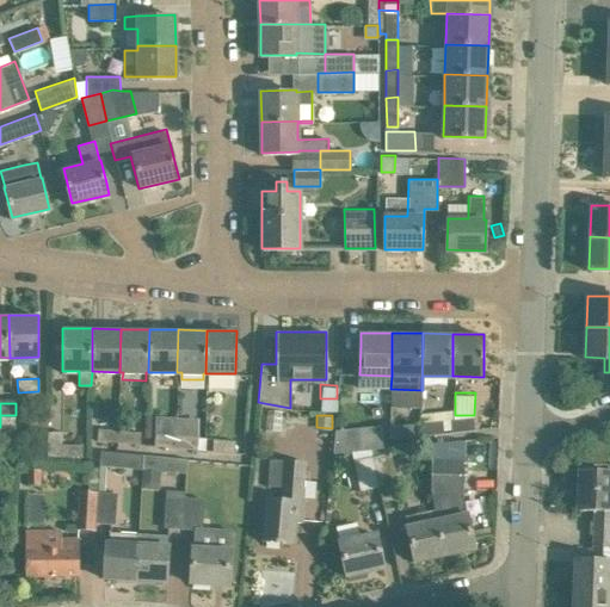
[(205,435),(197,435),(198,416),(176,416),(176,433),(176,446),(204,448),(205,435)]
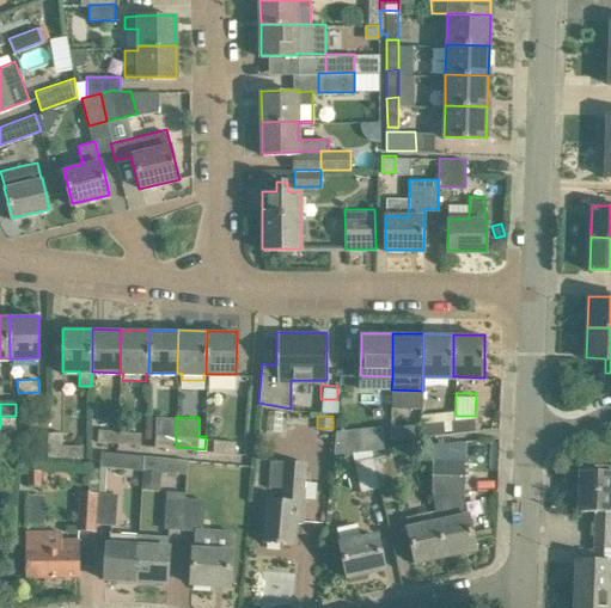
[(453,431),(475,429),(474,417),(452,419),(453,431)]
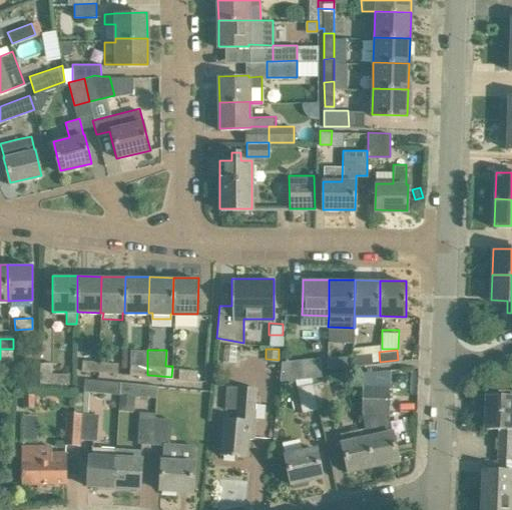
[(371,353),(353,355),(354,365),(373,363),(371,353)]
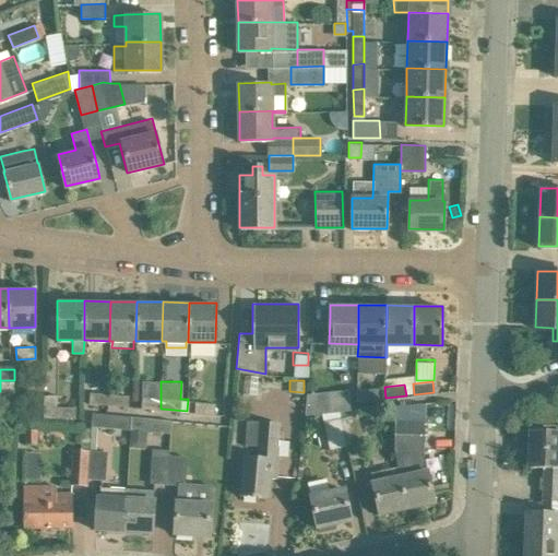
[(377,387),(356,389),(357,401),(378,399),(377,387)]
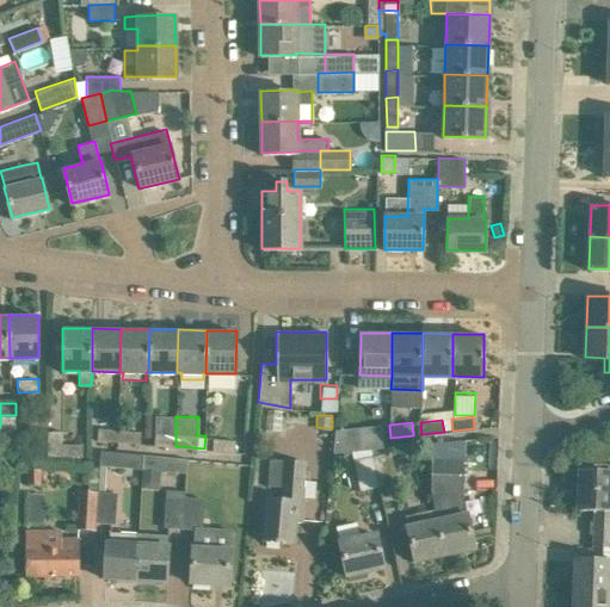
[(119,441),(119,428),(98,426),(97,439),(119,441)]
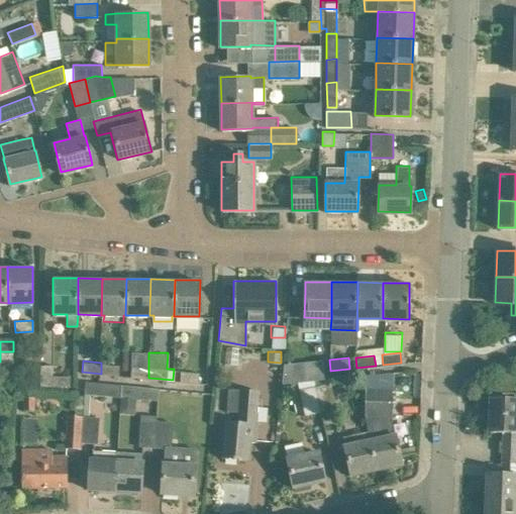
[(322,361),(303,363),(304,374),(323,372),(322,361)]
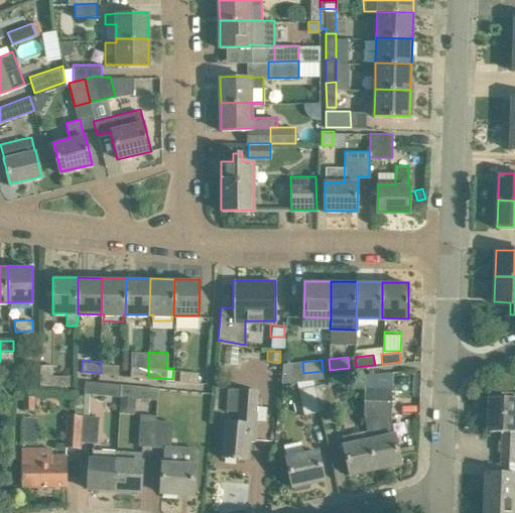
[(50,373),(50,362),(39,362),(39,383),(69,384),(69,374),(50,373)]
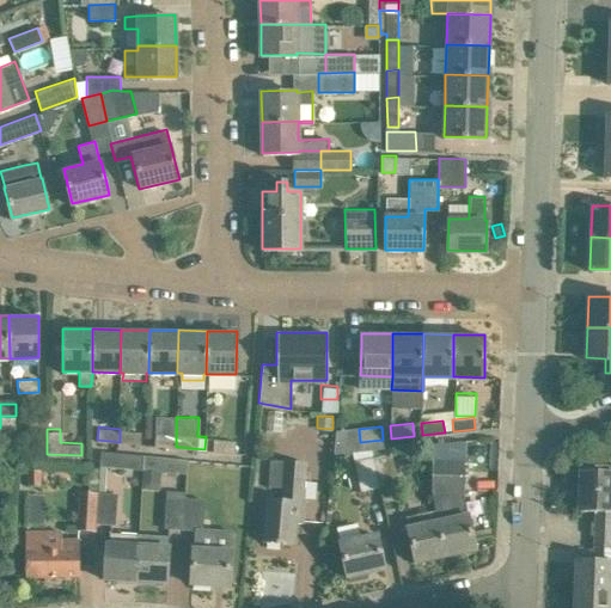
[(140,431),(120,429),(120,442),(139,443),(140,431)]
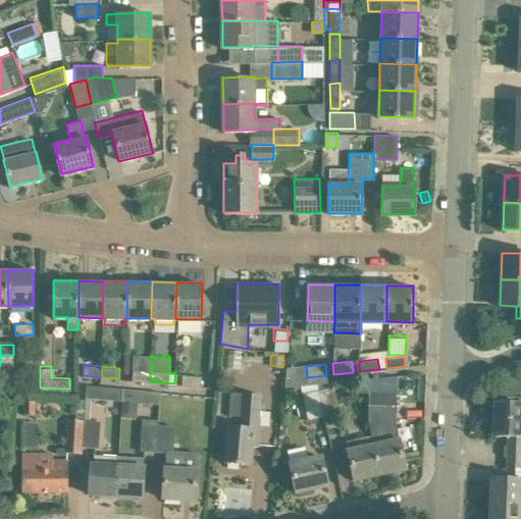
[(132,379),(150,381),(150,370),(133,369),(132,379)]
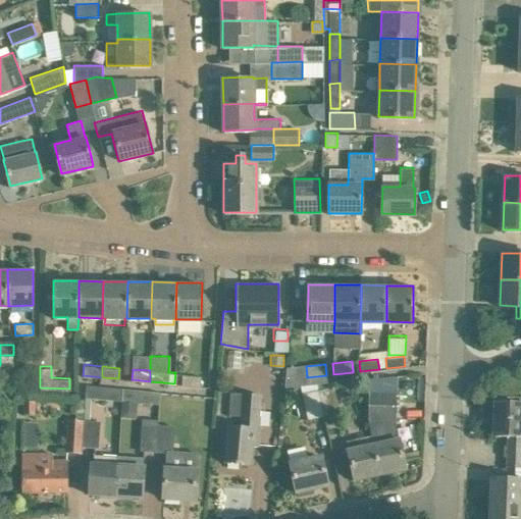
[(181,373),(180,383),(212,386),(213,376),(181,373)]
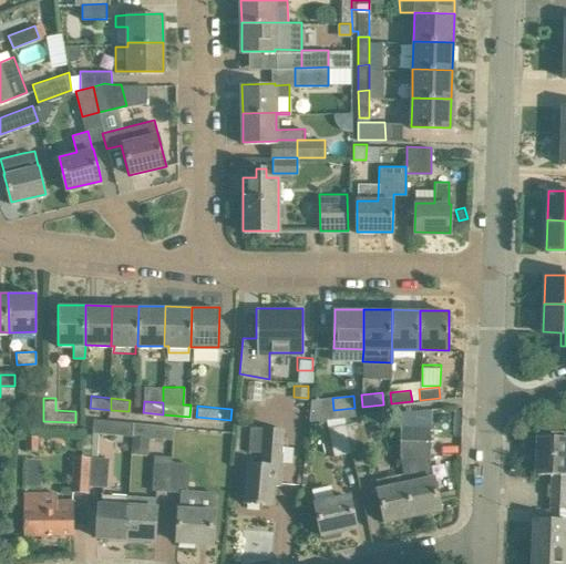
[(343,416),(351,452),(369,448),(361,413),(343,416)]
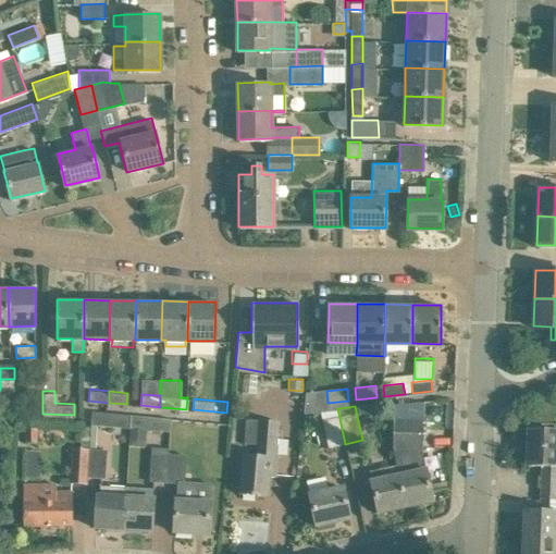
[(320,410),(322,421),(328,447),(345,444),(337,408),(320,410)]
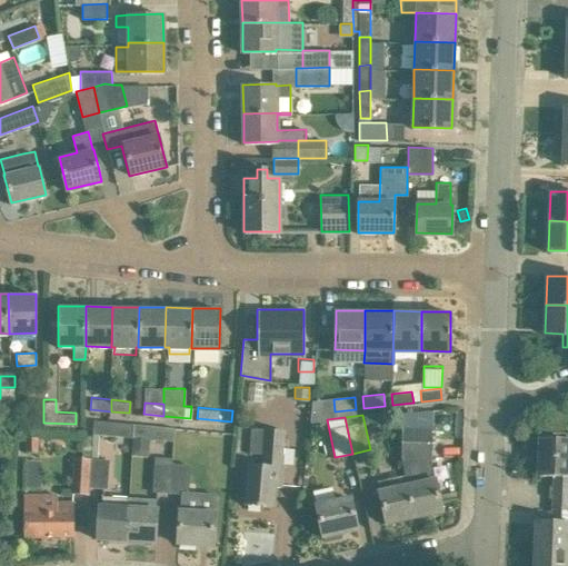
[(92,419),(91,433),(99,433),(99,432),(115,434),(116,420),(93,418),(93,419),(92,419)]
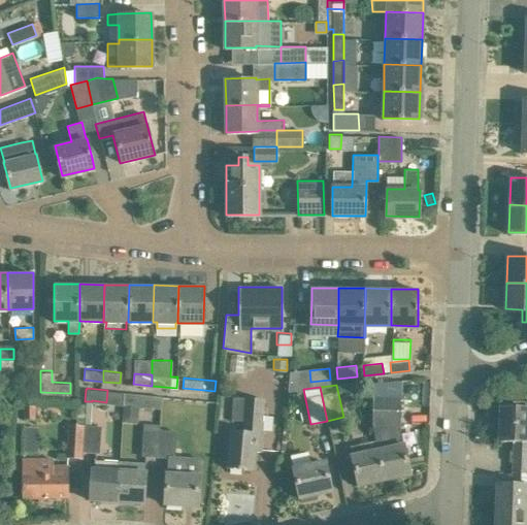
[(124,391),(123,403),(137,405),(159,407),(160,395),(124,391)]
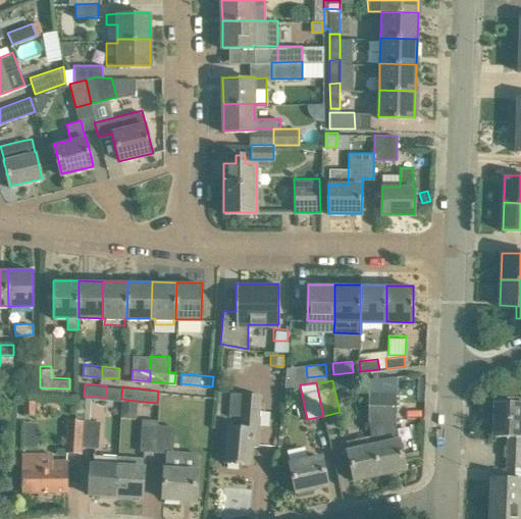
[(240,425),(227,424),(224,461),(251,464),(252,445),(258,446),(259,426),(258,426),(261,393),(230,391),(228,414),(241,415),(240,425)]
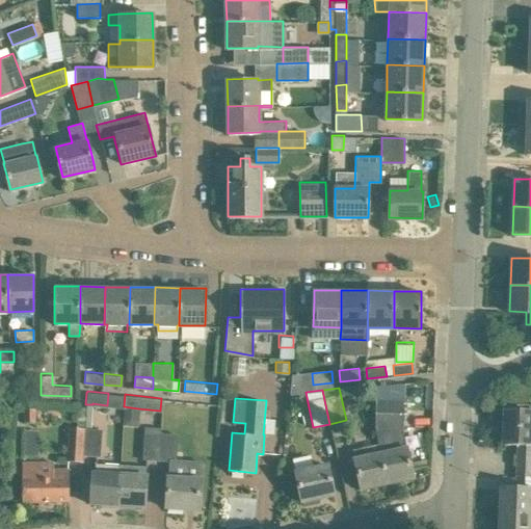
[(375,428),(378,442),(387,482),(413,476),(406,447),(401,426),(402,426),(402,399),(375,399),(375,428)]
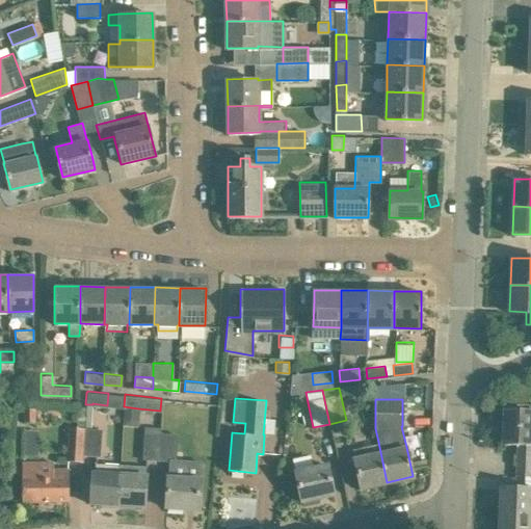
[(34,419),(34,406),(24,406),(23,419),(34,419)]
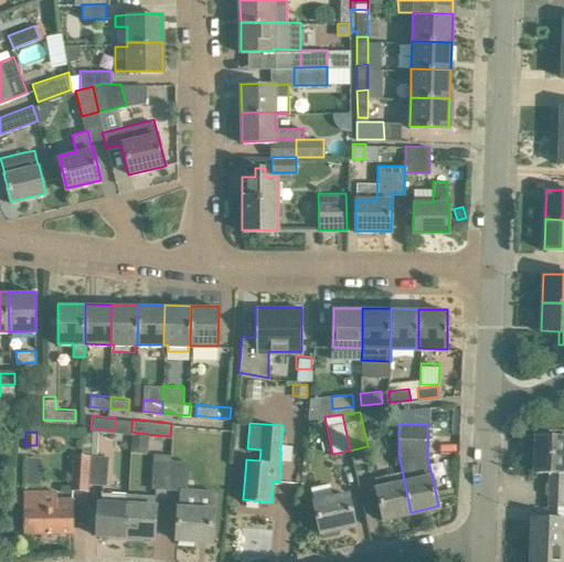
[(563,507),(563,506),(563,435),(535,435),(534,470),(549,470),(547,506),(563,507)]
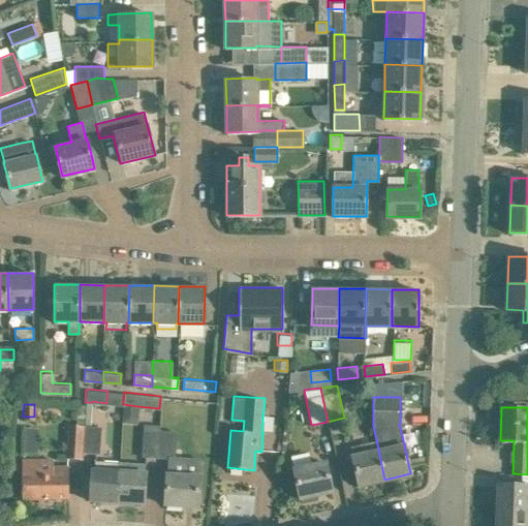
[(82,457),(84,423),(67,423),(66,457),(82,457)]
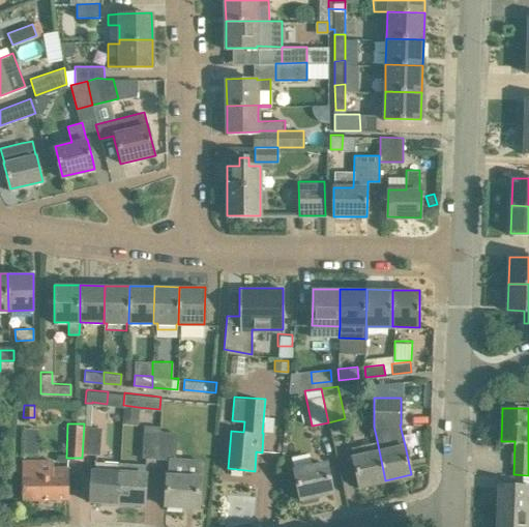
[(90,427),(90,425),(84,423),(82,458),(83,458),(83,452),(99,454),(100,428),(90,427)]
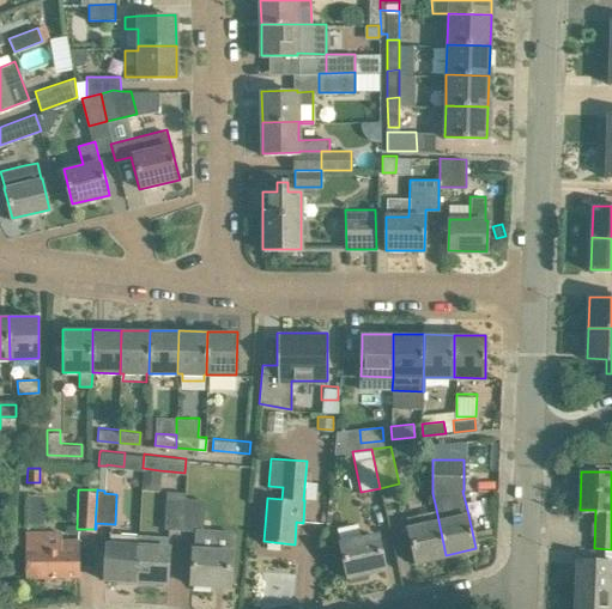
[(167,489),(163,527),(181,528),(185,495),(185,491),(167,489)]
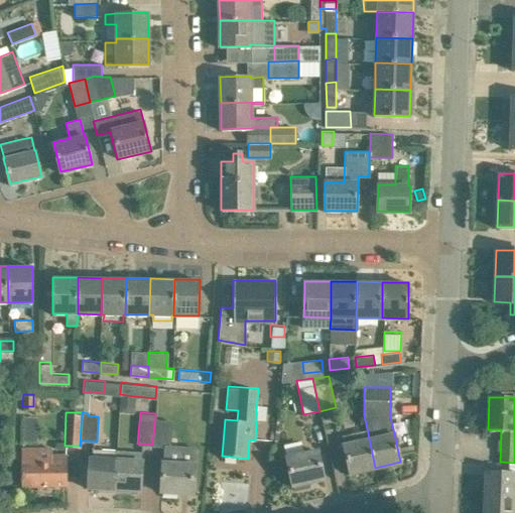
[(20,438),(38,438),(37,413),(19,414),(20,438)]
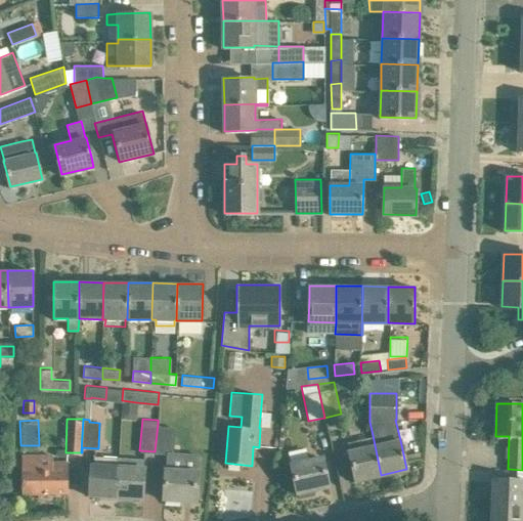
[(155,451),(169,453),(172,453),(172,450),(174,426),(158,424),(155,451)]
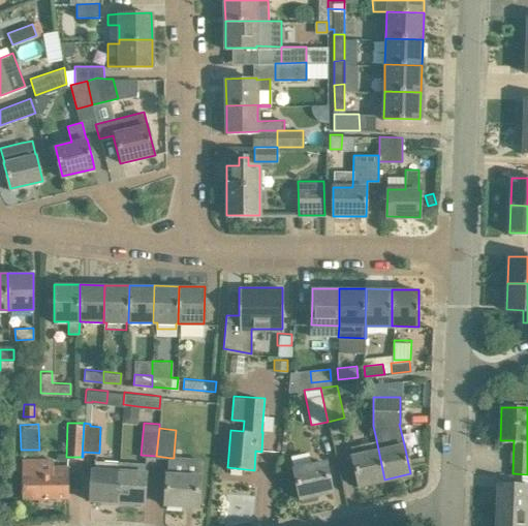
[(384,480),(376,439),(350,445),(352,456),(351,456),(359,485),(384,480)]
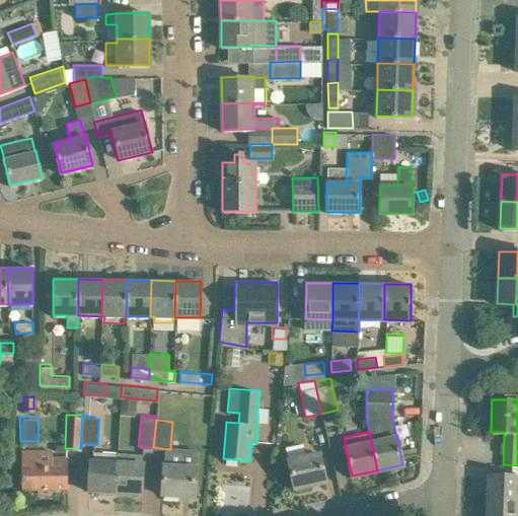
[(197,448),(179,447),(178,465),(163,465),(161,494),(195,496),(196,467),(197,448)]
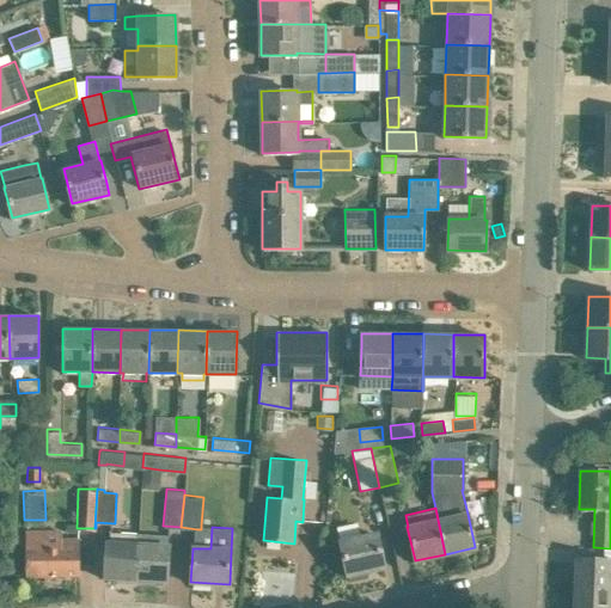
[(25,528),(25,550),(25,576),(79,576),(79,538),(60,538),(59,528),(25,528)]
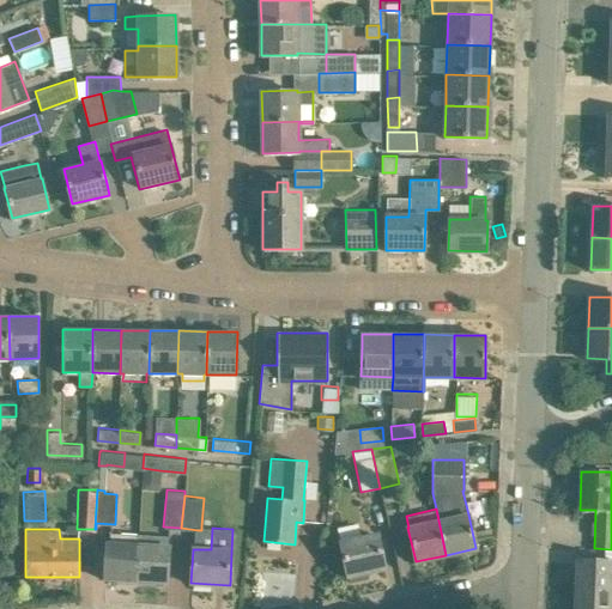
[(109,533),(108,543),(107,543),(104,578),(137,579),(139,534),(109,533)]
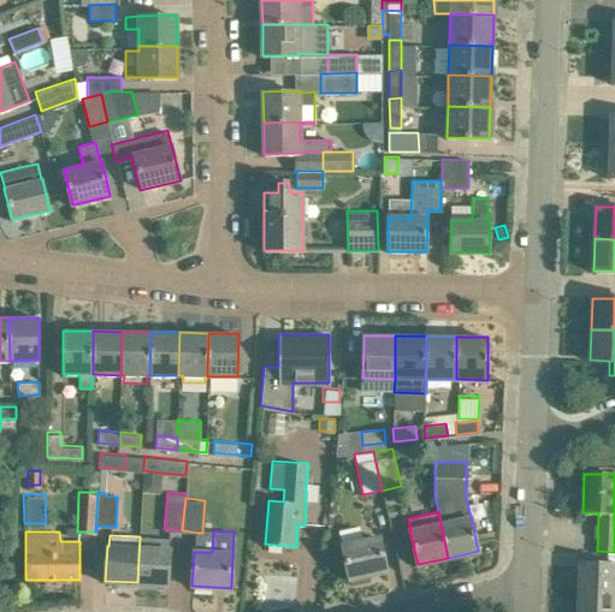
[(170,550),(167,550),(169,539),(140,536),(137,582),(167,584),(170,550)]
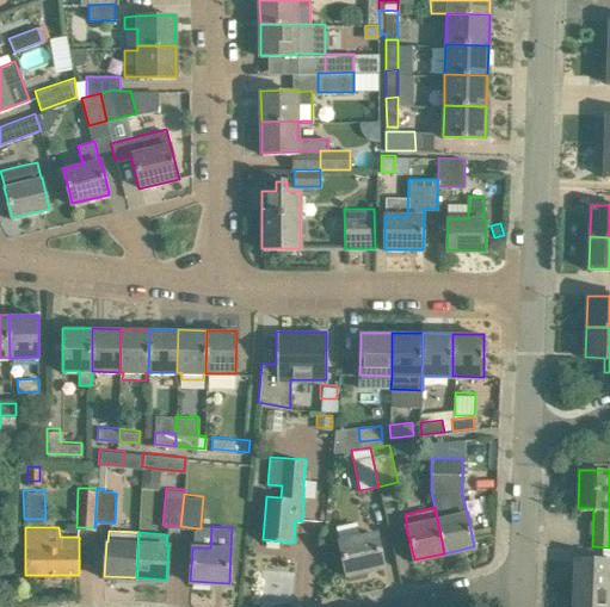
[(336,565),(344,564),(346,575),(349,574),(349,578),(365,575),(364,570),(383,567),(376,532),(331,543),(336,565)]
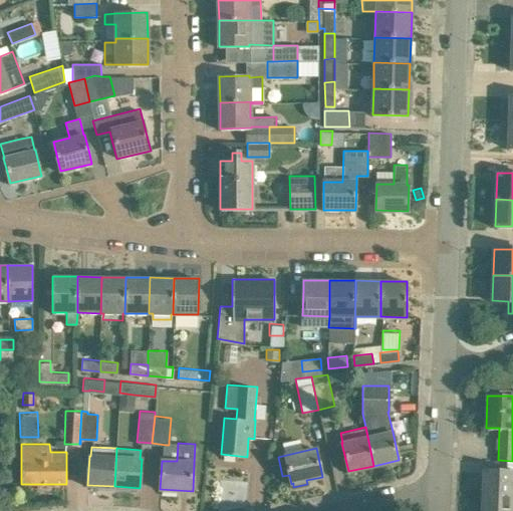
[(512,460),(512,461),(512,471),(484,470),(483,496),(512,496),(512,460)]
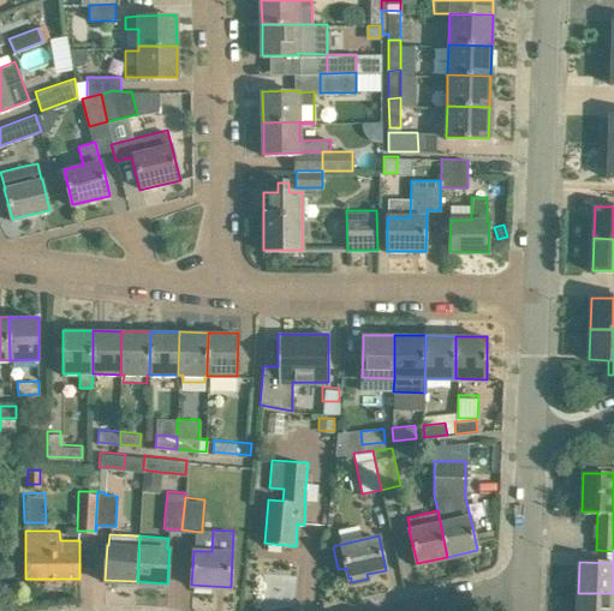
[(613,610),(613,593),(578,593),(577,610),(613,610)]
